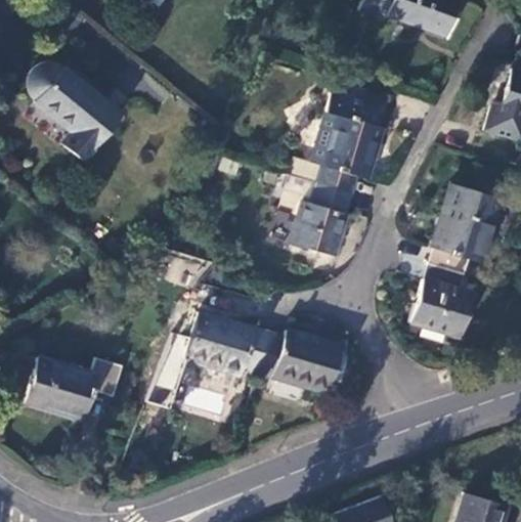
[(364,0),(360,12),(385,22),(388,13),(415,24),(414,26),(448,39),(462,0),(364,0)]
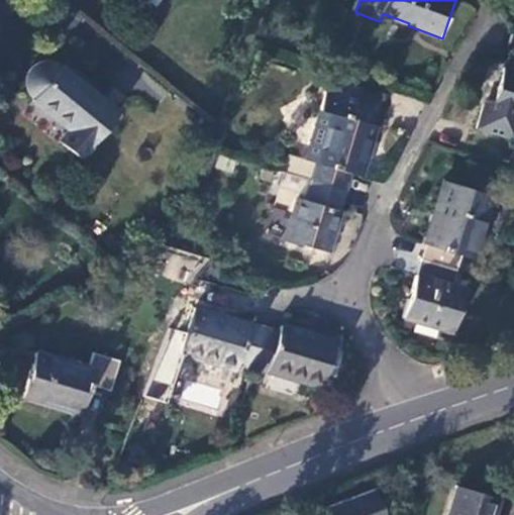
[(83,162),(122,114),(64,67),(62,65),(57,63),(52,62),(47,62),(41,63),(37,65),(33,68),(30,70),(27,75),(26,80),(25,85),(26,90),(28,94),(31,99),(34,102),(71,132),(62,143),(83,162)]
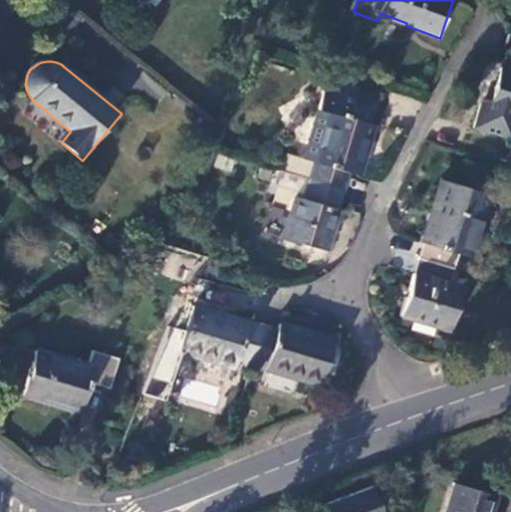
[(510,70),(503,69),(491,108),(483,105),(476,130),(505,139),(510,136),(510,70)]
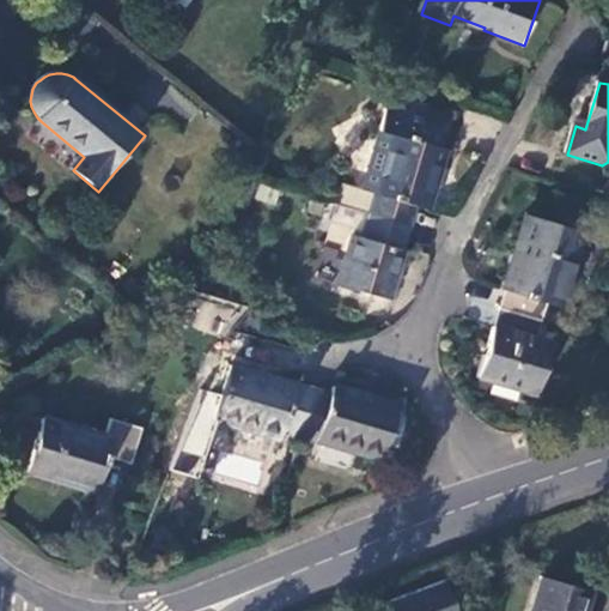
[(397,138),(375,216),(413,228),(419,207),(431,211),(449,151),(445,150),(455,119),(390,100),(381,133),(397,138)]
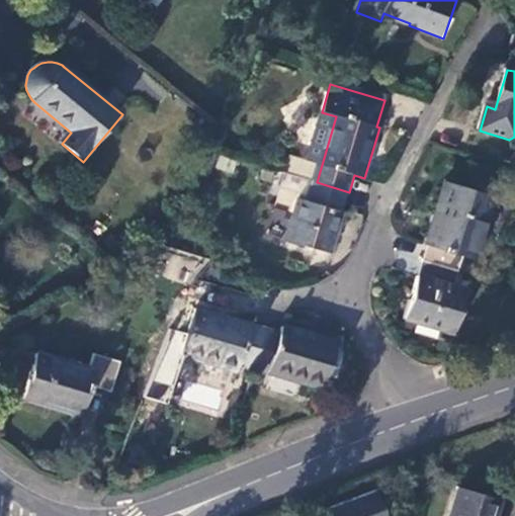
[(301,200),(288,243),(331,255),(349,192),(317,182),(311,203),(301,200)]
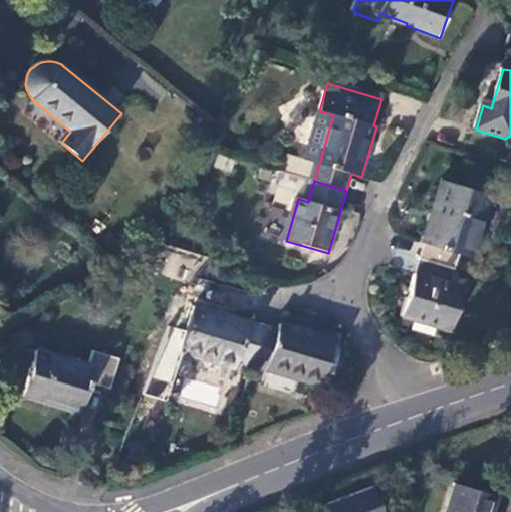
[(444,183),(421,259),(457,270),(461,257),(475,260),(493,197),(444,183)]
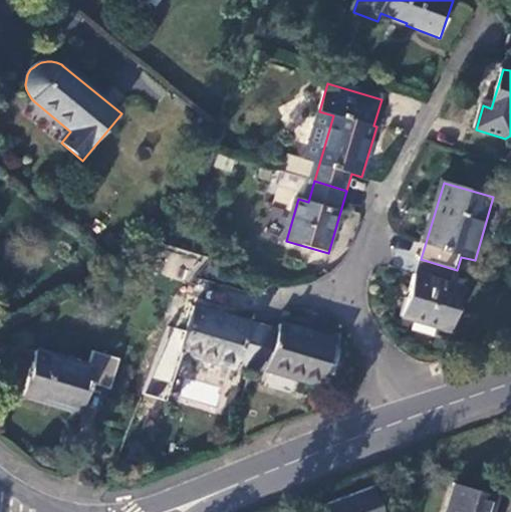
[(421,259),(404,318),(454,332),(467,287),(453,283),(457,270),(421,259)]
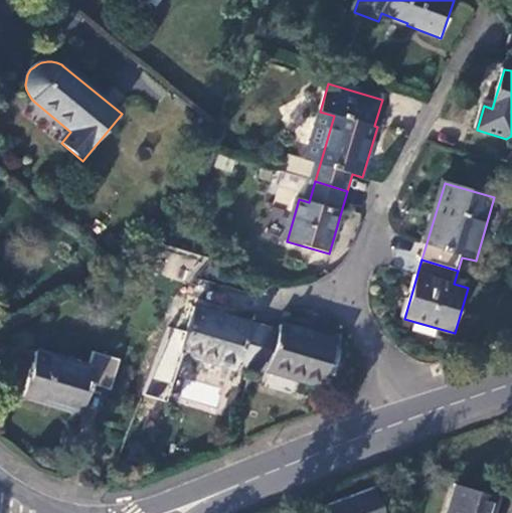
[(196,308),(182,354),(238,370),(240,363),(254,367),(266,329),(251,325),(196,308)]
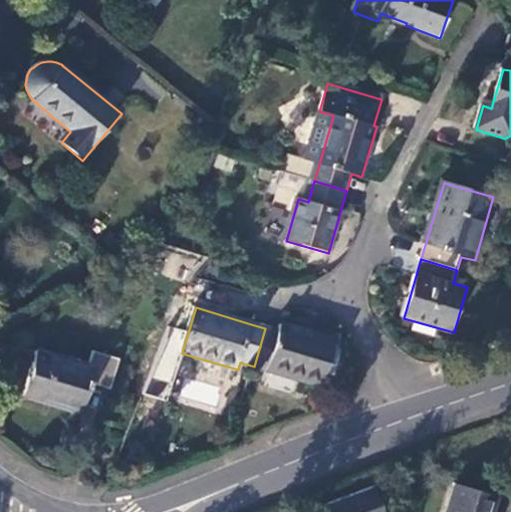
[(265,328),(254,366),(323,388),(337,341),(282,325),(280,332),(265,328)]
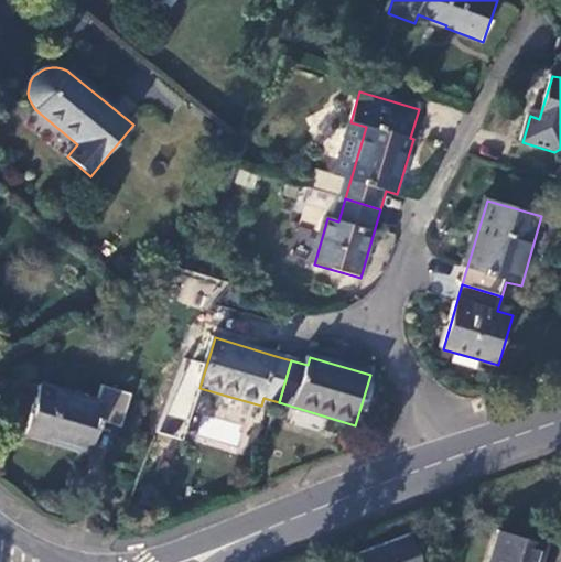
[(42,386),(28,435),(88,453),(97,421),(123,429),(133,395),(104,387),(99,402),(42,386)]
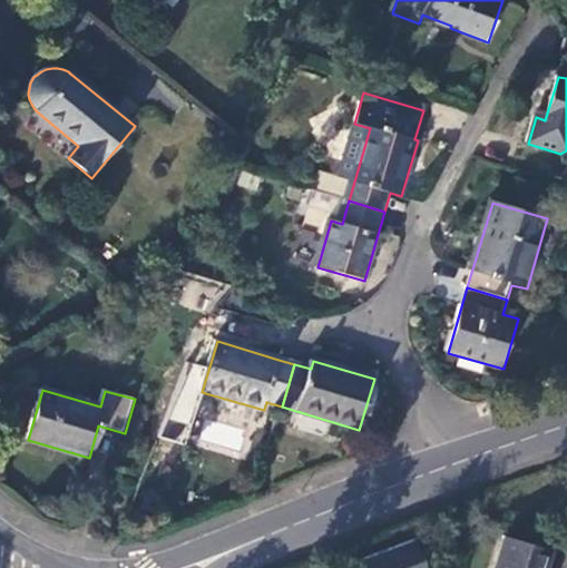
[(506,537),(497,567),(547,567),(551,550),(506,537)]
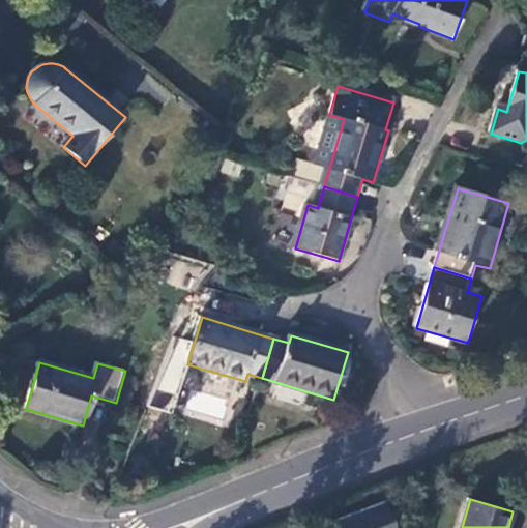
[(325,527),(394,527),(386,504),(325,527)]
